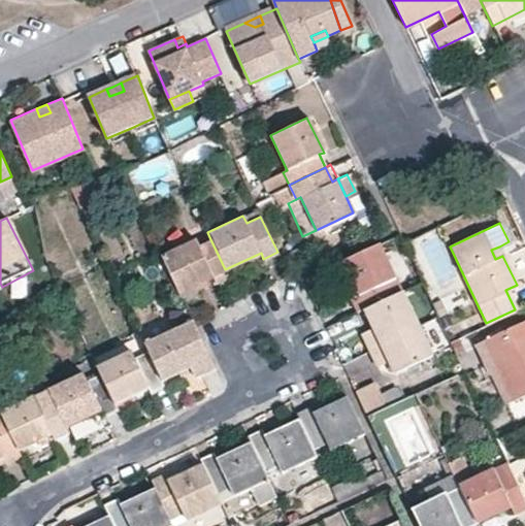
[(165,265),(177,291),(212,274),(216,282),(228,274),(225,269),(210,239),(198,245),(194,238),(160,255),(165,265)]
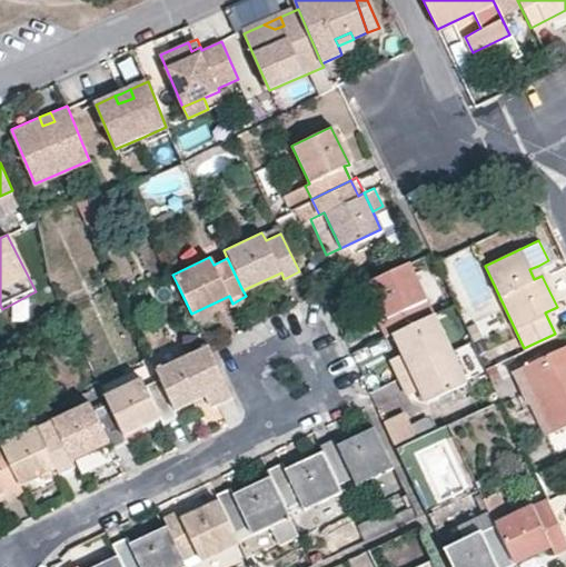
[(432,312),(407,261),(367,280),(376,297),(385,317),(378,321),(385,335),(391,331),(432,312)]
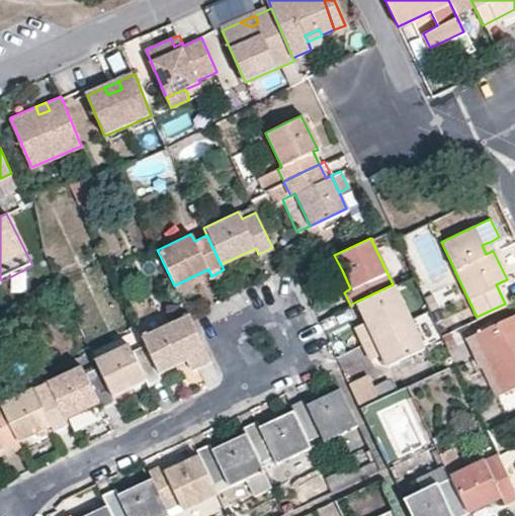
[(486,254),(493,251),(490,242),(482,245),(486,254)]
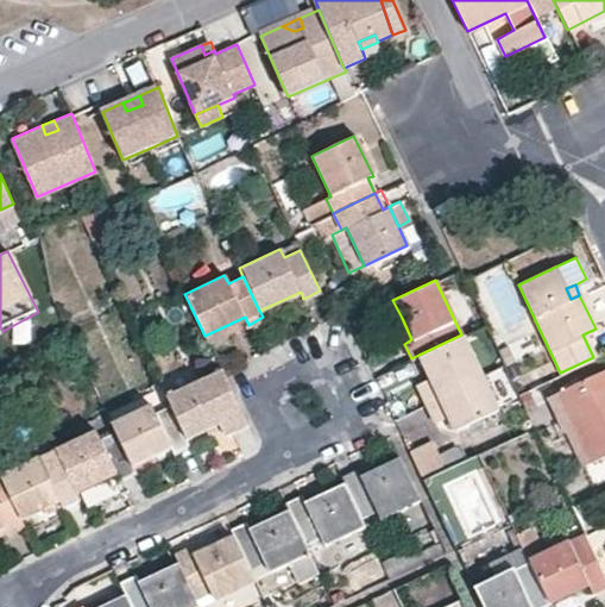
[(402,318),(390,324),(401,345),(404,344),(411,339),(402,318)]
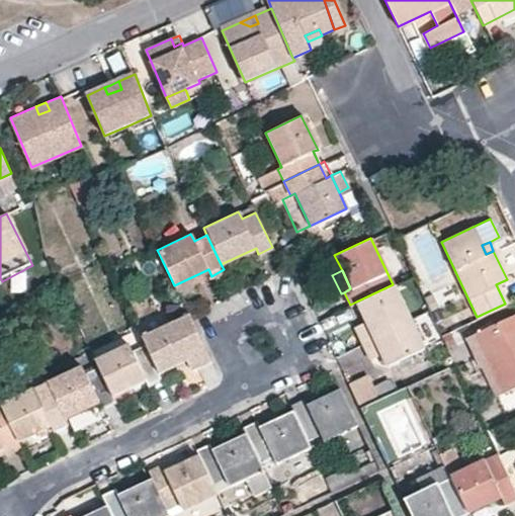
[(409,319),(393,284),(356,302),(372,336),(366,339),(372,351),(407,335),(402,322),(409,319)]
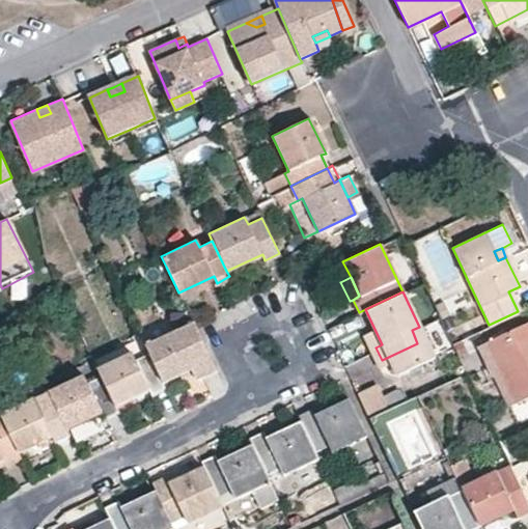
[(527,321),(487,340),(474,345),(489,376),(500,370),(515,400),(527,394),(527,321)]
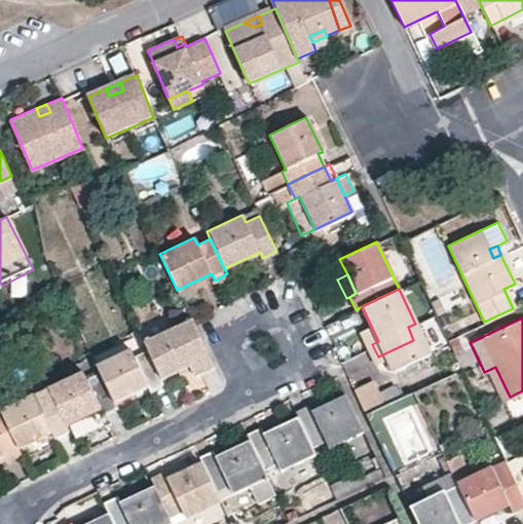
[(190,319),(143,341),(146,349),(159,378),(188,365),(191,371),(210,361),(190,319)]
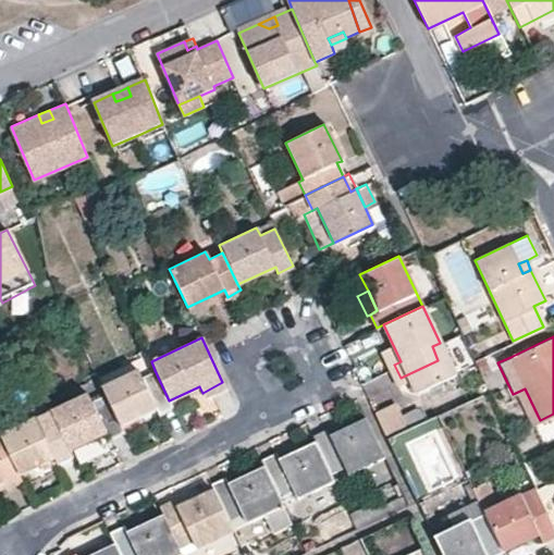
[(95,374),(100,386),(136,369),(140,378),(155,370),(151,361),(144,347),(136,349),(139,355),(95,374)]
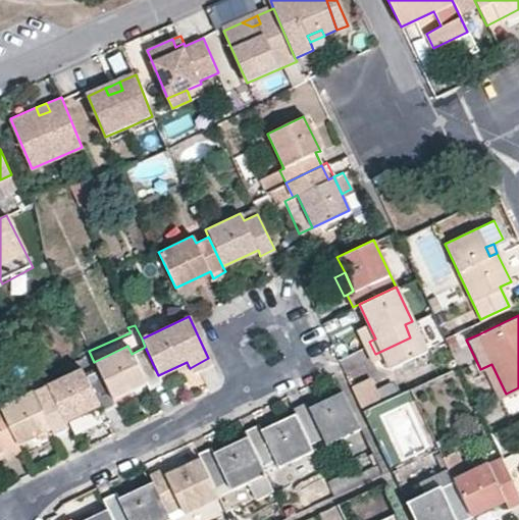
[(94,362),(97,368),(111,397),(145,381),(147,387),(161,381),(158,375),(145,347),(132,354),(127,346),(94,362)]
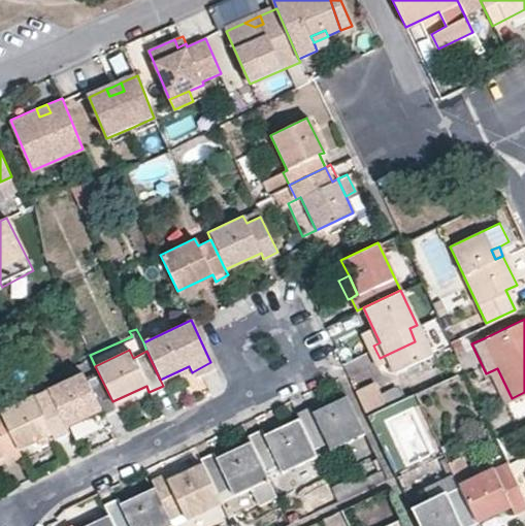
[(40,379),(45,389),(80,372),(85,380),(98,372),(95,366),(90,355),(88,351),(83,354),(84,359),(40,379)]
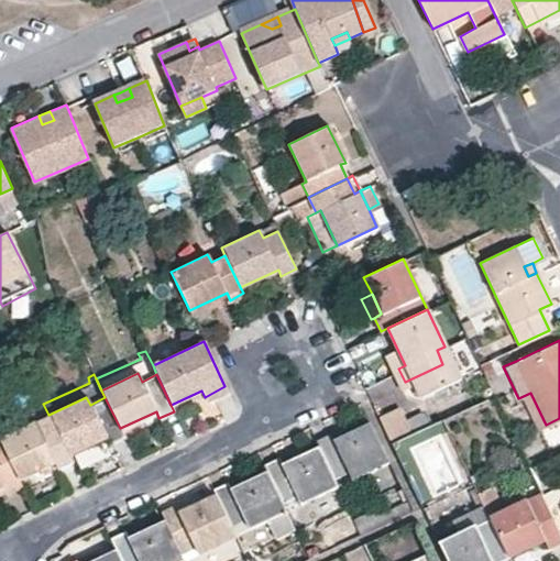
[(0,438),(35,422),(39,430),(53,422),(48,415),(43,404),(41,397),(34,400),(36,405),(0,421),(0,438)]
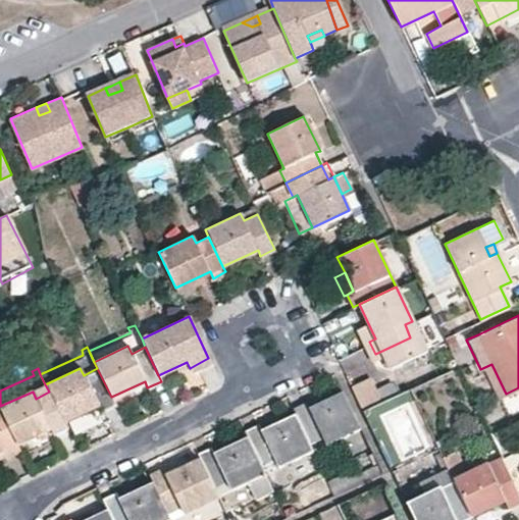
[(84,375),(80,368),(45,384),(49,392),(62,420),(97,404),(100,411),(114,404),(111,397),(97,368),(84,375)]
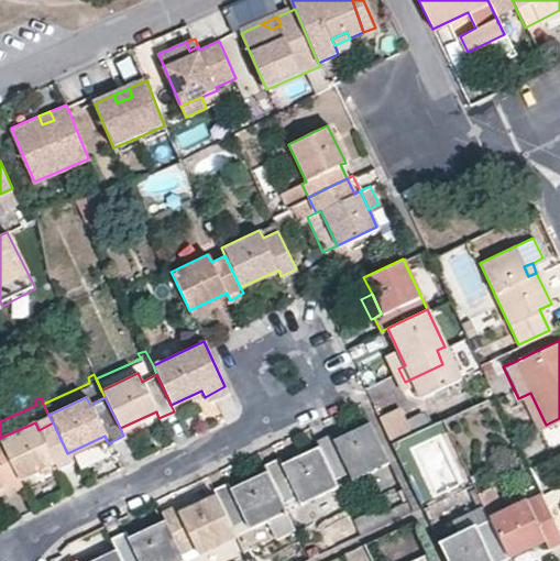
[(398,406),(377,415),(390,442),(409,432),(398,406)]
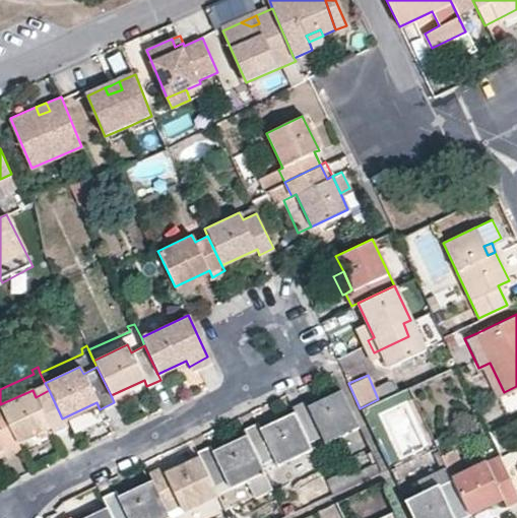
[(320,434),(323,441),(357,426),(339,389),(307,404),(304,398),(289,405),(293,411),(306,441),(320,434)]
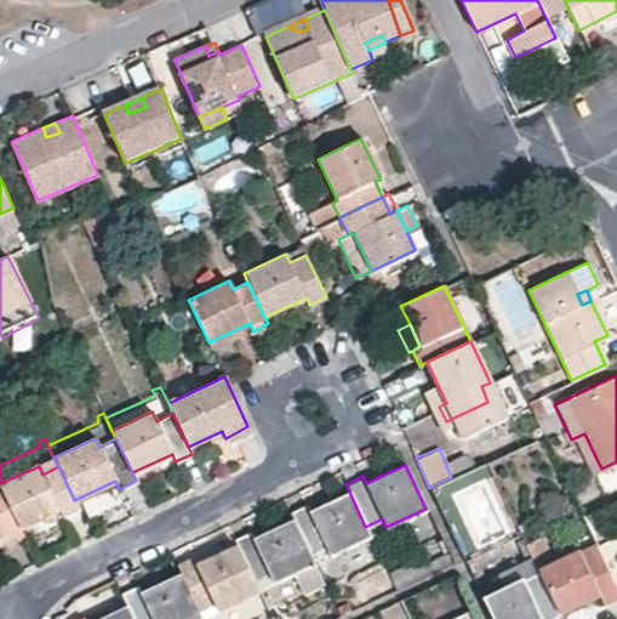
[(3,493),(20,527),(60,509),(62,516),(79,509),(74,500),(58,466),(43,475),(39,466),(0,483),(0,487),(3,493)]
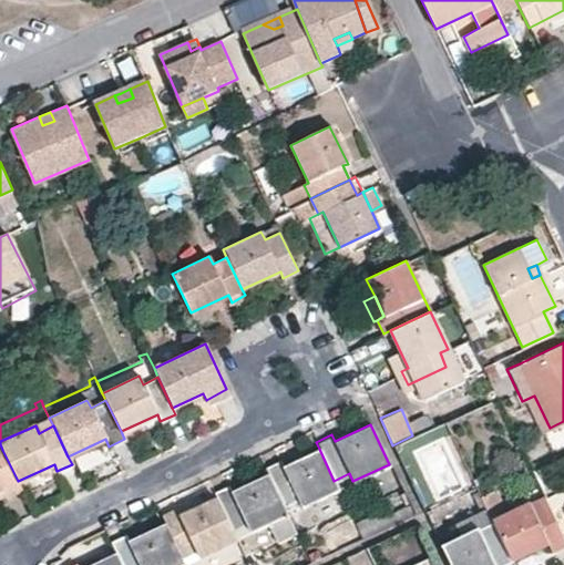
[(334,481),(319,449),(283,466),(279,460),(264,466),(267,474),(282,505),(298,499),(301,506),(337,490),(334,481)]
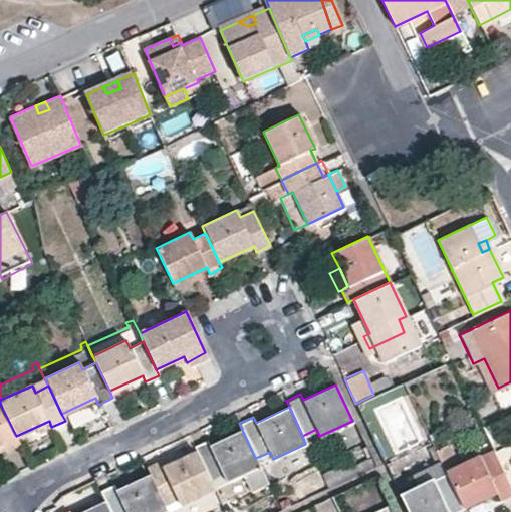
[(2,408),(0,409),(0,443),(2,442),(5,449),(19,443),(16,436),(2,408)]
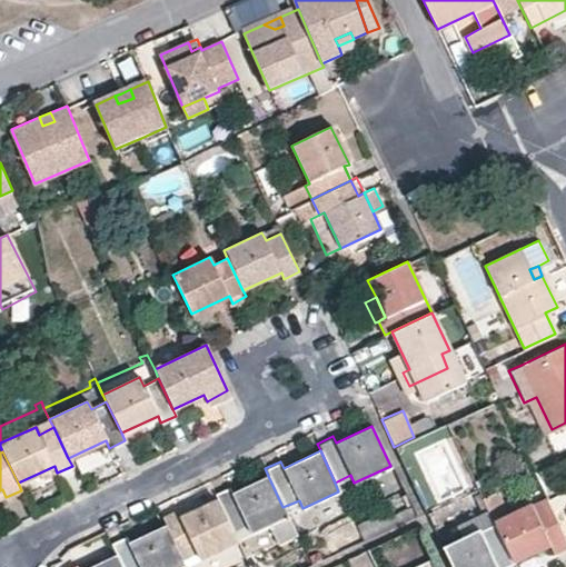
[(296,535),(283,507),(268,476),(231,493),(228,486),(212,494),(216,499),(235,540),(266,526),(275,544),(296,535)]
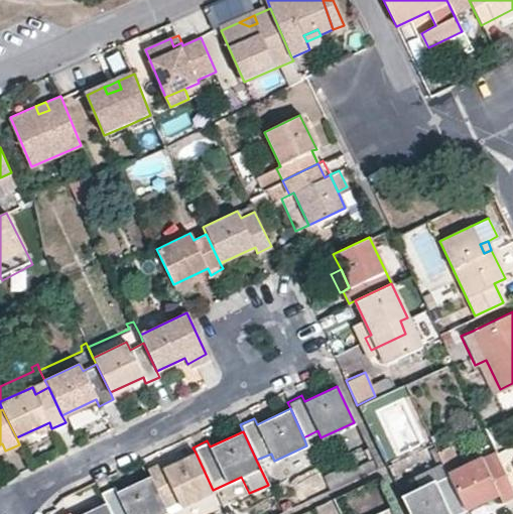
[(512,494),(512,491),(494,451),(447,474),(465,510),(498,494),(501,500),(512,494)]
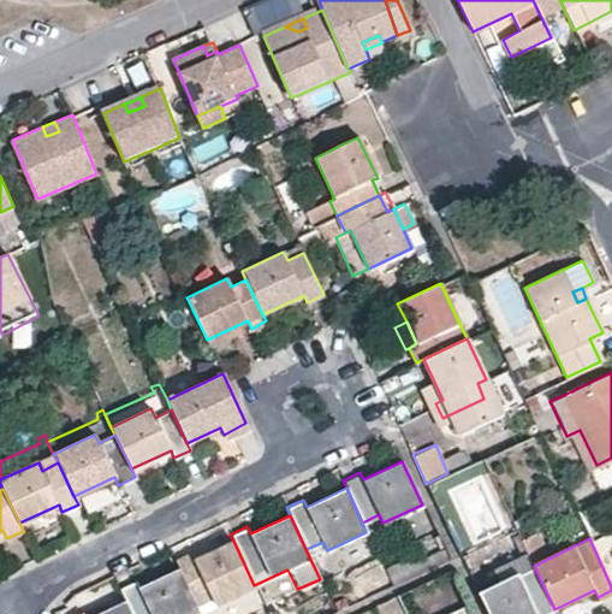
[(254,585),(233,541),(194,560),(191,554),(173,561),(177,567),(197,612),(254,585)]
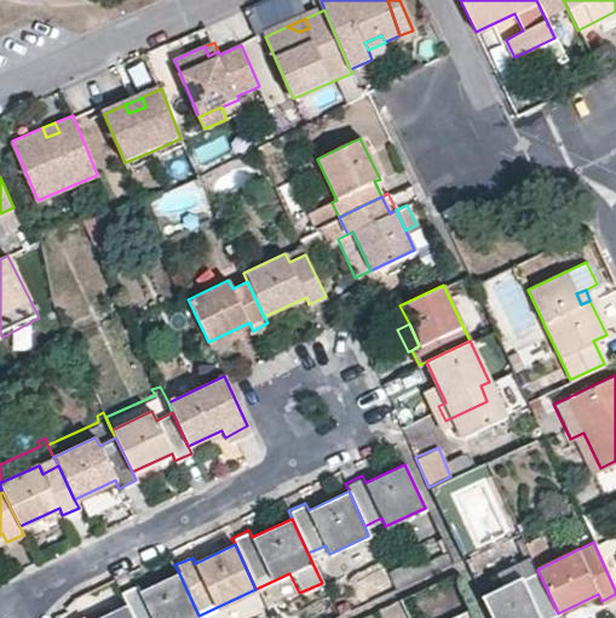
[(546,617),(558,613),(537,570),(481,596),(491,617),(546,617)]
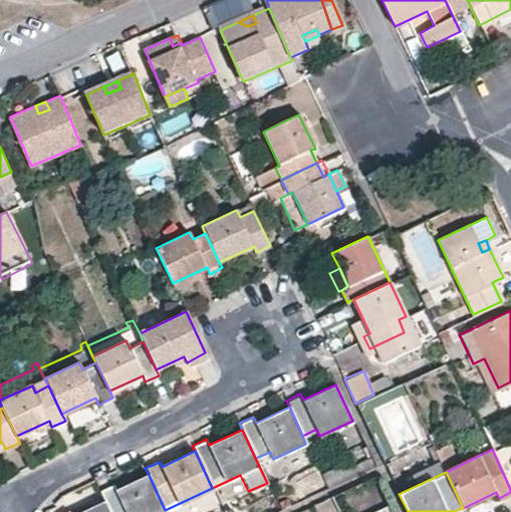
[(161,511),(165,510),(148,473),(114,489),(112,483),(98,490),(102,500),(107,511),(161,511)]
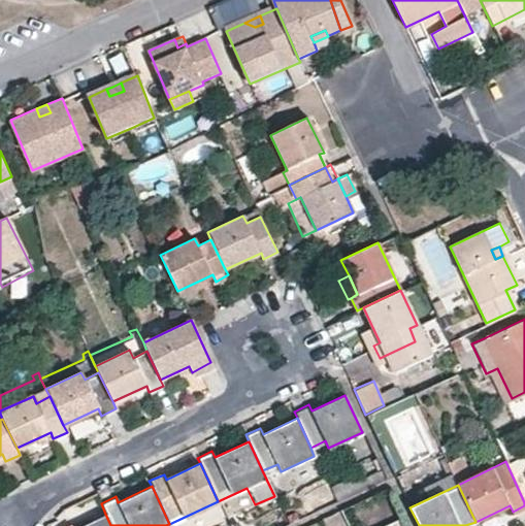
[(110,525),(105,514),(79,525),(70,525),(69,525),(66,525),(110,525)]
